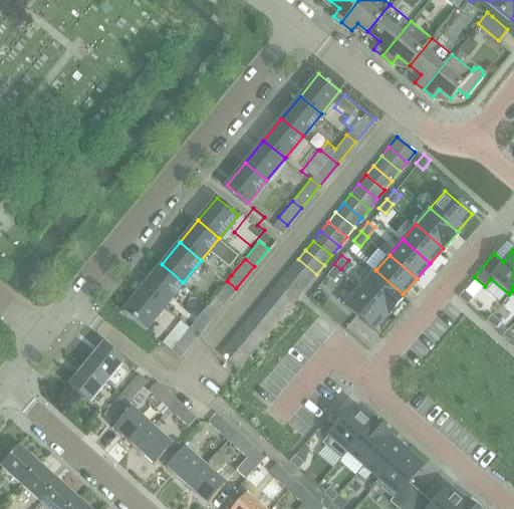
[(308,283),(316,274),(298,259),(290,268),(308,283)]
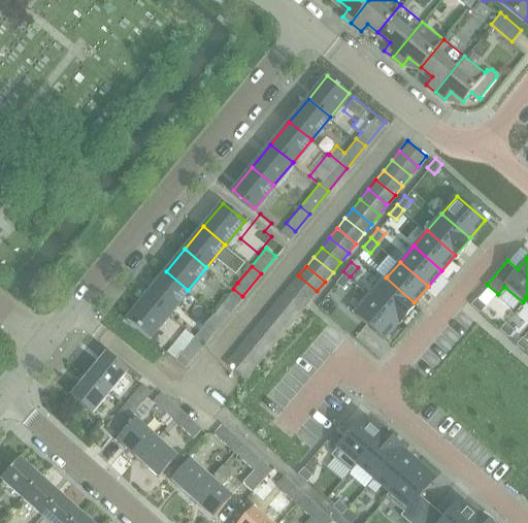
[(147,294),(169,313),(188,290),(166,271),(147,294)]
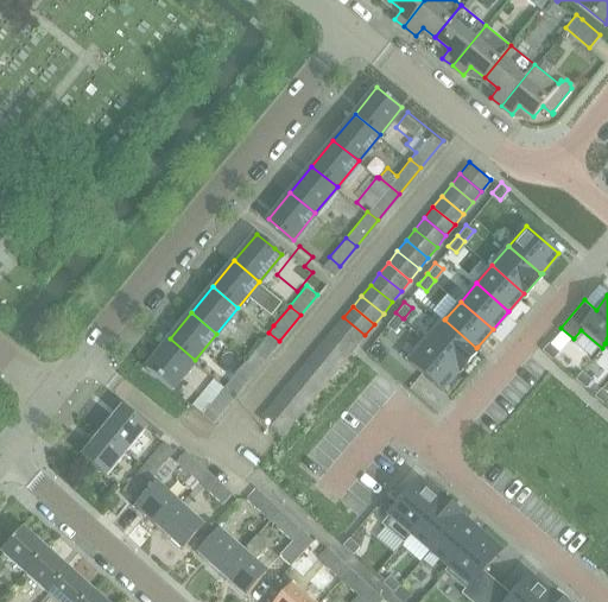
[(403,318),(396,312),(387,323),(396,329),(404,318),(403,318)]
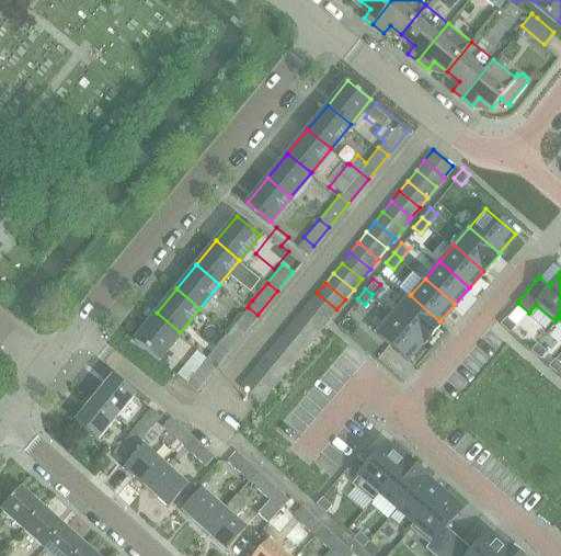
[(410,295),(411,294),(407,291),(390,309),(424,339),(423,340),(424,341),(442,321),(441,320),(439,321),(410,295)]
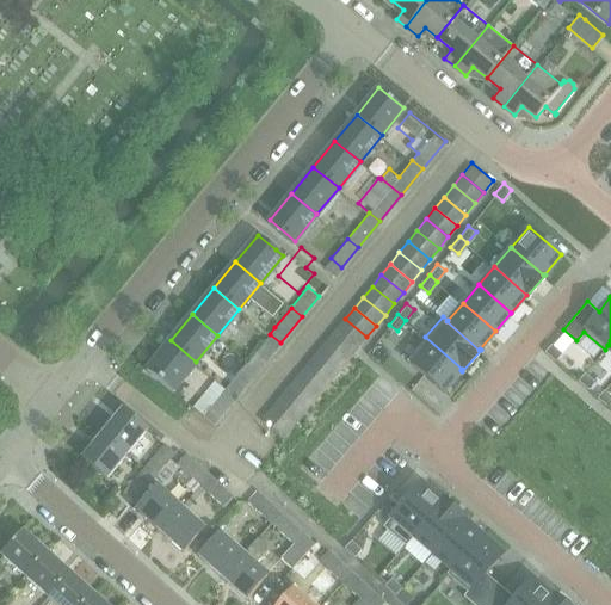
[(358,349),(366,337),(345,319),(337,331),(358,349)]
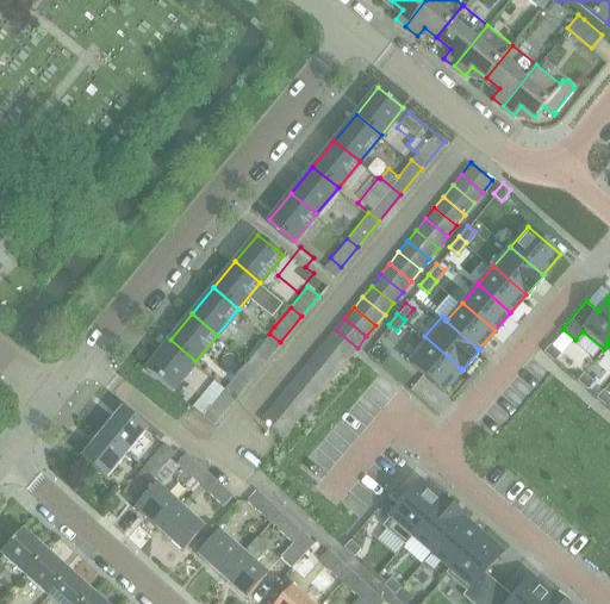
[(358,348),(336,330),(327,341),(348,359),(358,348)]
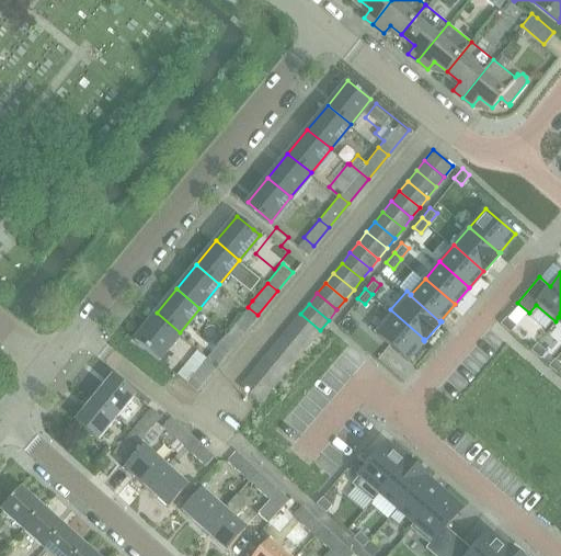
[(228,331),(237,339),(258,315),(248,307),(228,331)]
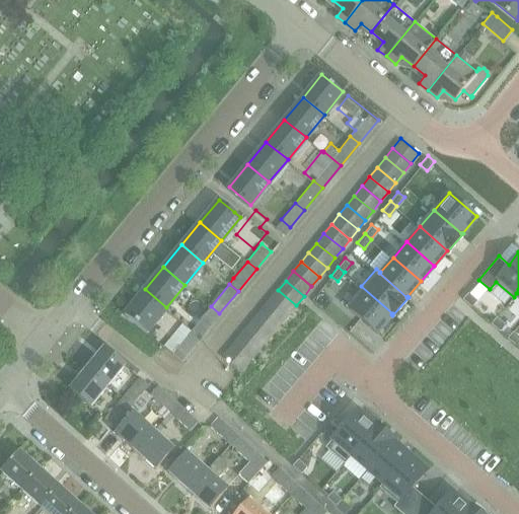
[(392,313),(361,286),(346,304),(377,331),(391,314),(392,313)]
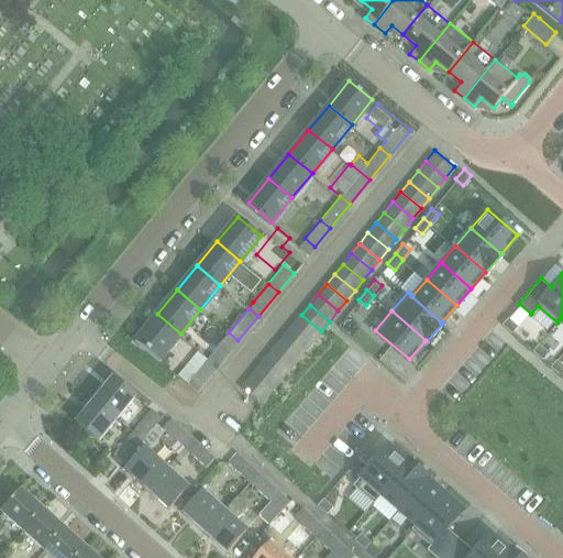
[(159,358),(174,341),(180,334),(157,314),(136,339),(159,358)]
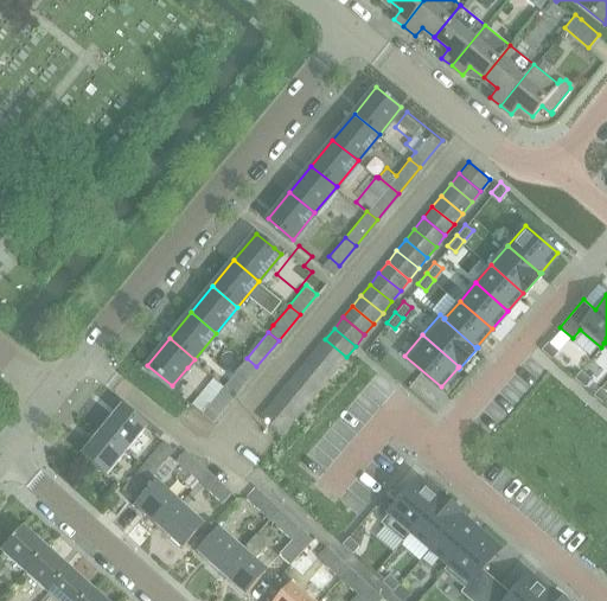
[(346,357),(325,339),(315,351),(338,368),(346,357)]
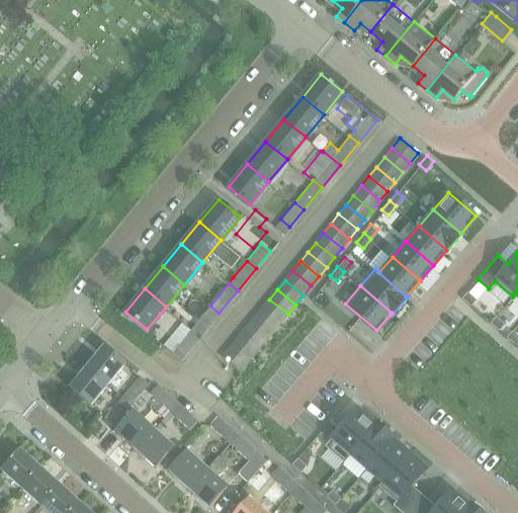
[(477,297),(468,290),(462,296),(471,305),(477,297)]
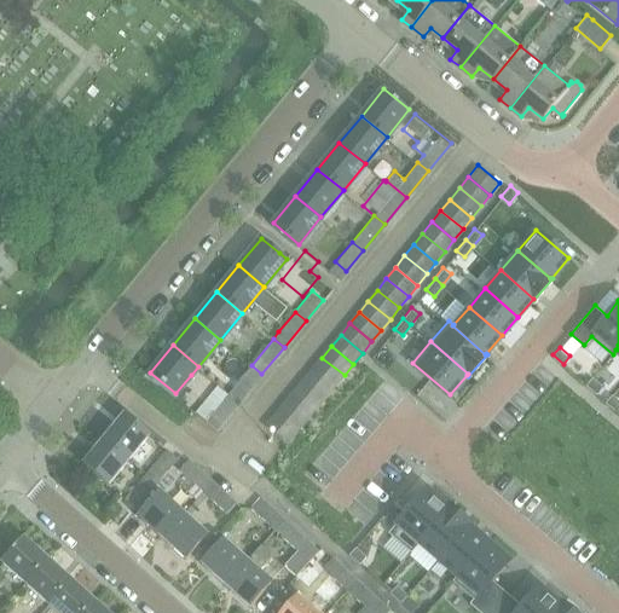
[(335,387),(345,375),(322,358),(313,369),(335,387)]
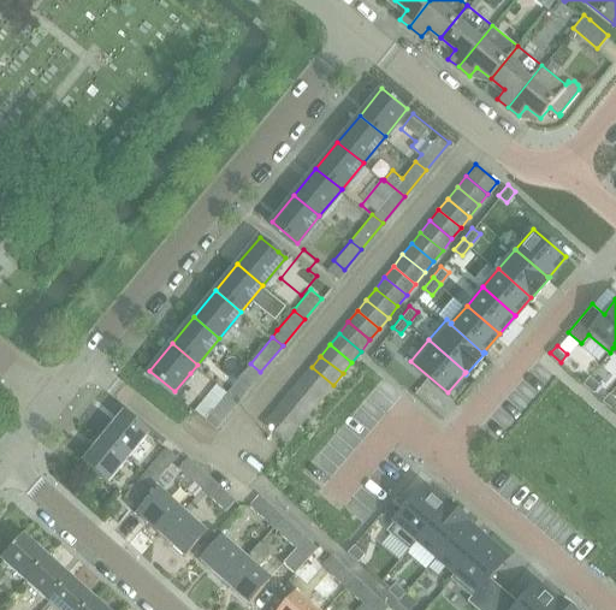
[(229,390),(238,398),(260,372),(250,363),(229,390)]
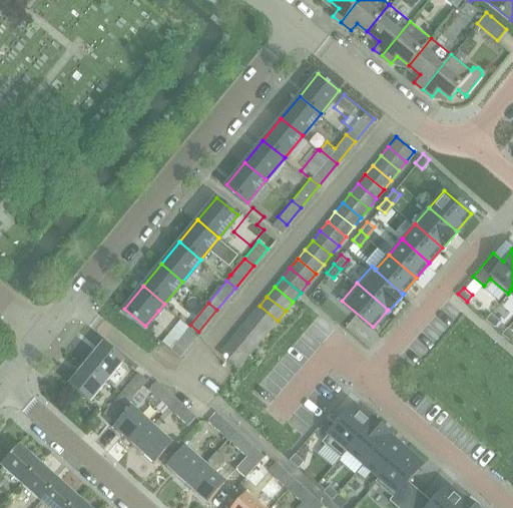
[(278,321),(260,306),(251,315),(271,330),(278,321)]
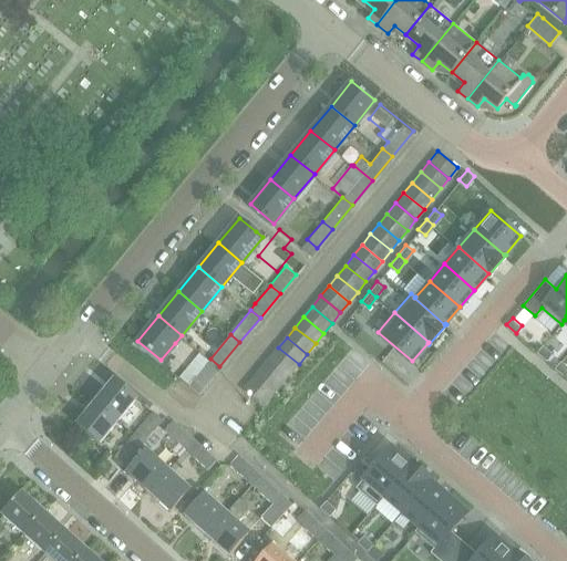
[(553,352),(543,343),(537,351),(547,360),(553,352)]
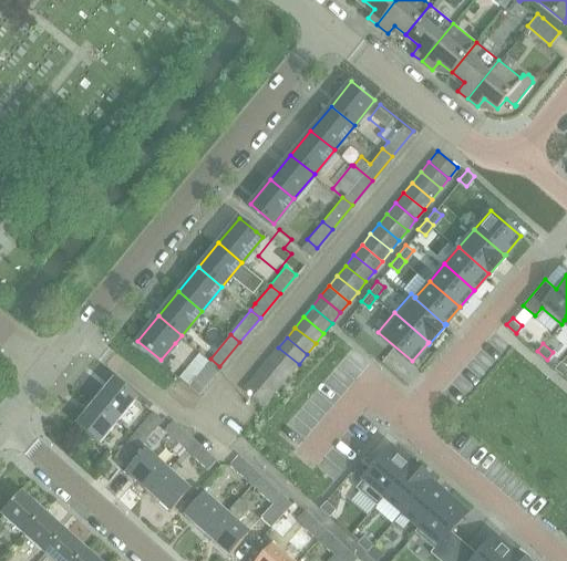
[(299,364),(278,347),(270,359),(290,374),(299,364)]
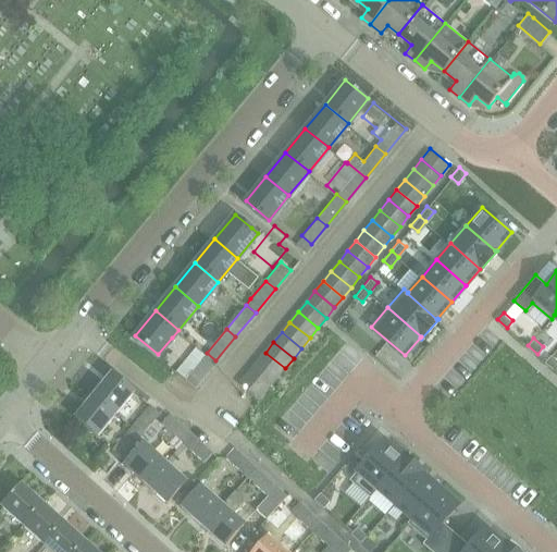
[(196,344),(189,353),(176,369),(196,385),(215,360),(207,353),(196,344)]
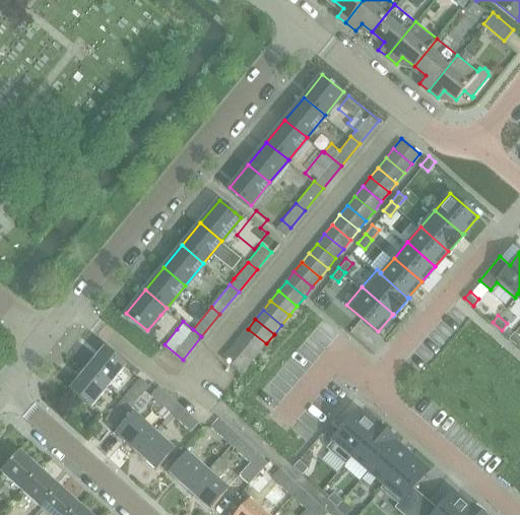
[(259,353),(266,343),(248,329),(240,338),(259,353)]
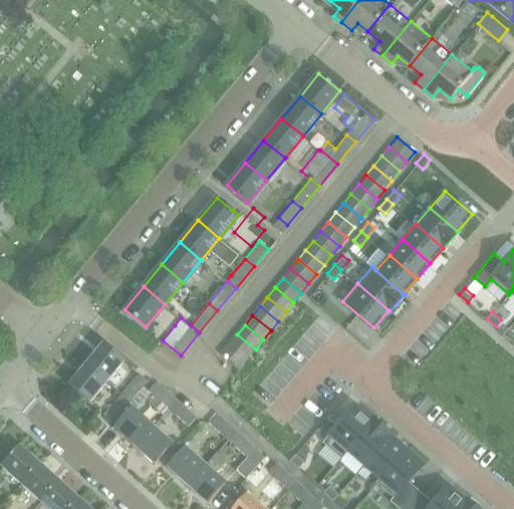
[(513,330),(509,326),(503,332),(512,340),(513,337),(513,330)]
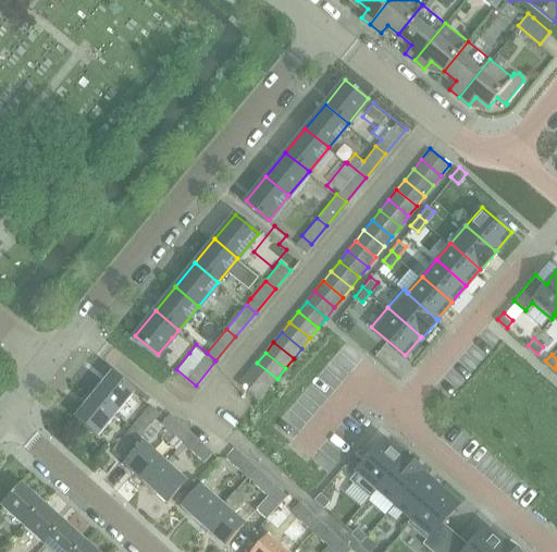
[(269,389),(277,379),(257,363),(249,372),(269,389)]
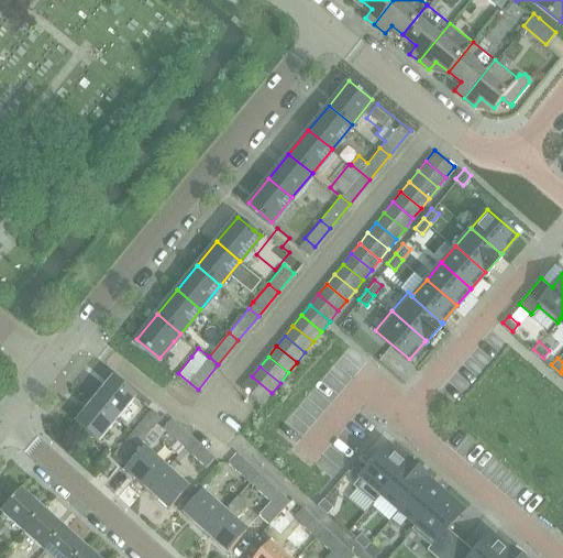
[(113,374),(95,397),(117,416),(136,393),(113,374)]
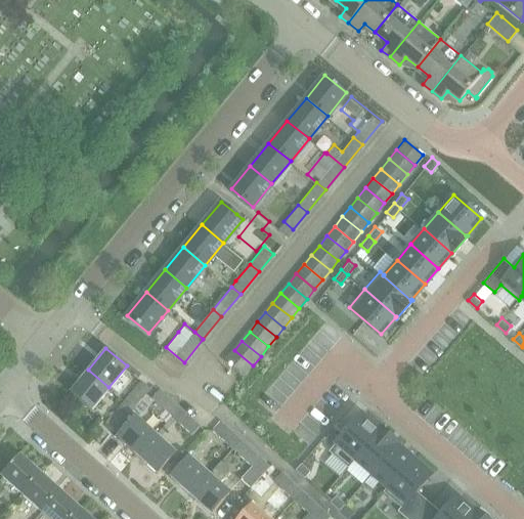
[(253,365),(234,350),(226,359),(246,375),(253,365)]
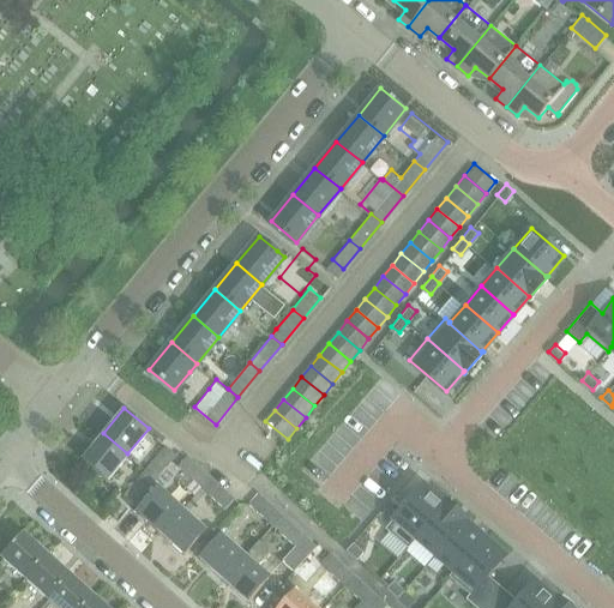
[(107,479),(127,453),(103,433),(83,458),(107,479)]
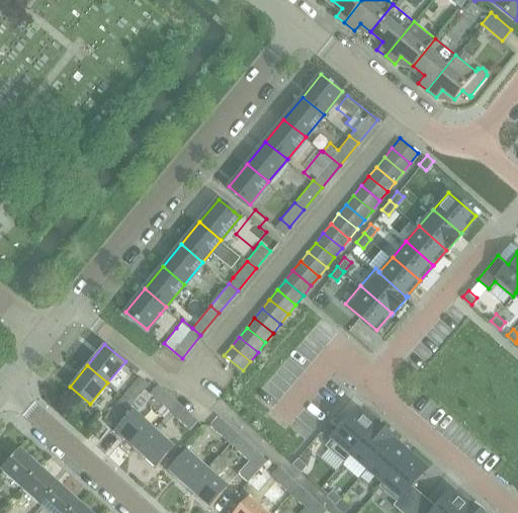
[(122,395),(132,402),(149,381),(140,373),(122,395)]
